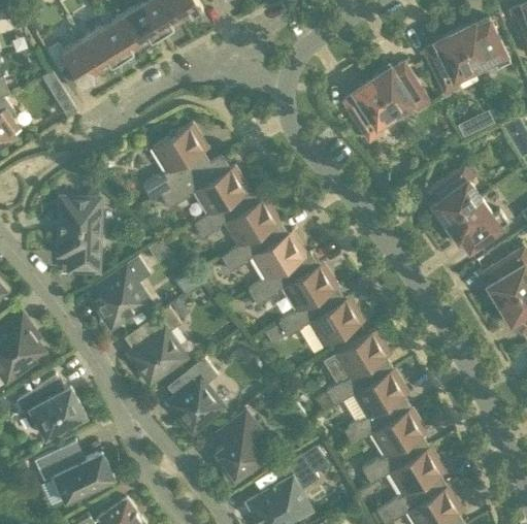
[(140,0),(142,3),(162,35),(183,23),(167,0),(140,0)]
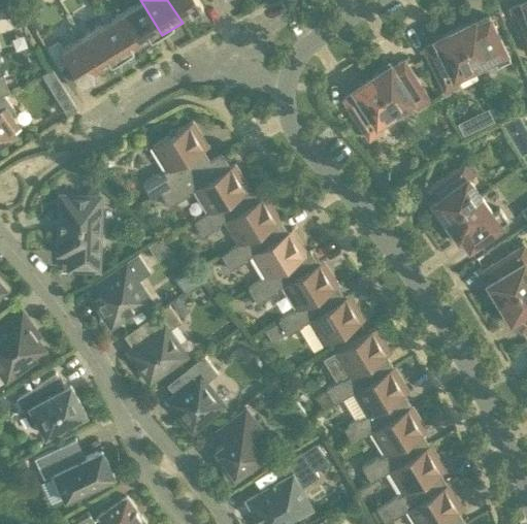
[(203,10),(196,0),(167,0),(183,23),(203,10)]
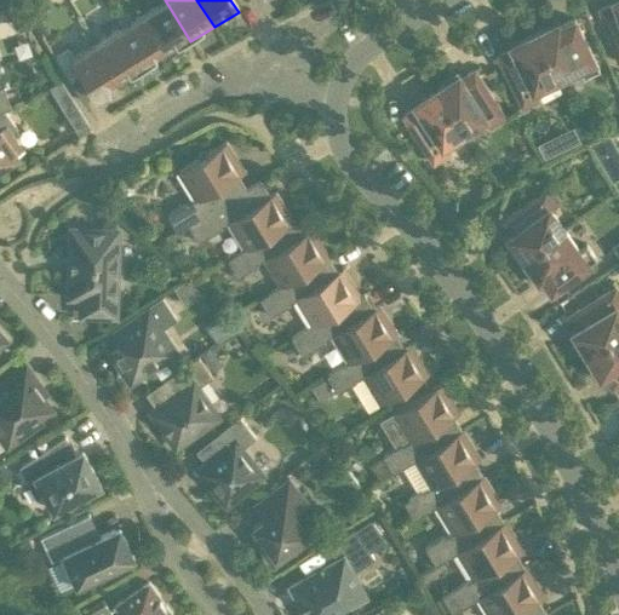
[(618,0),(612,4),(613,9),(599,13),(618,67),(618,0)]
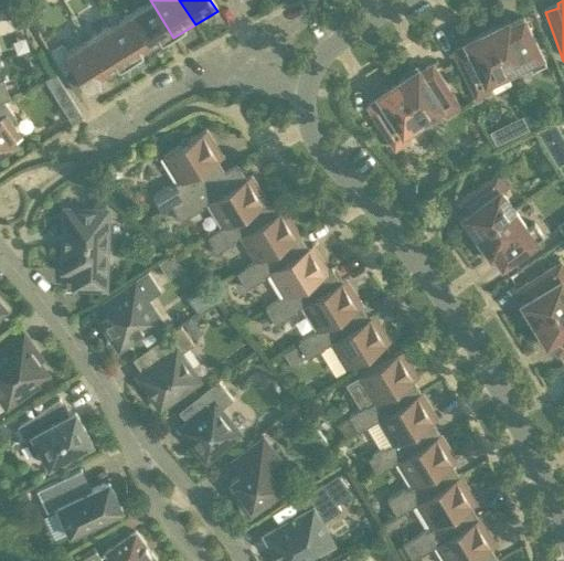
[(173,38),(152,3),(131,17),(152,51),(173,38)]
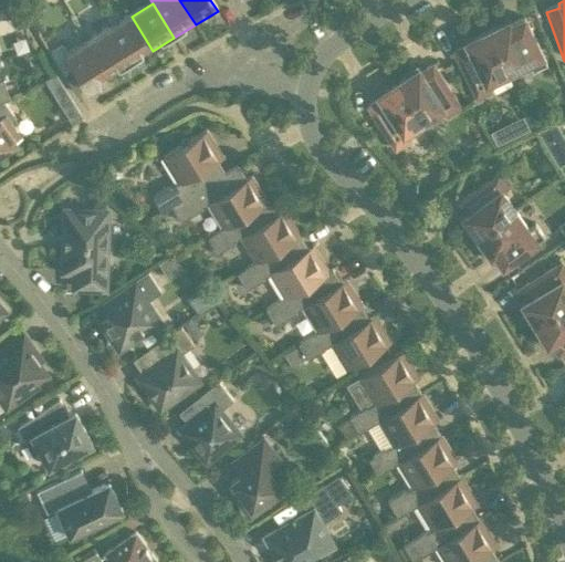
[(153,51),(132,17),(110,30),(132,64),(153,51)]
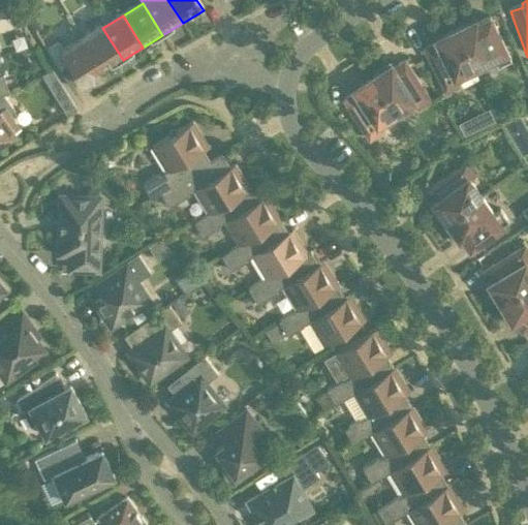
[(476,22),(456,32),(474,71),(494,62),(498,69),(510,62),(490,20),(477,25),(476,22)]
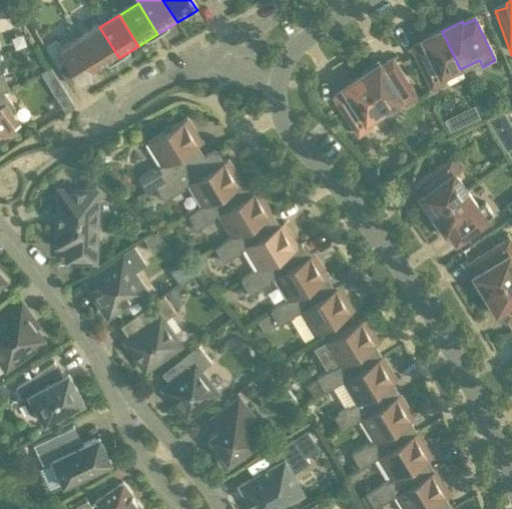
[(119,58),(99,27),(80,39),(99,70),(119,58)]
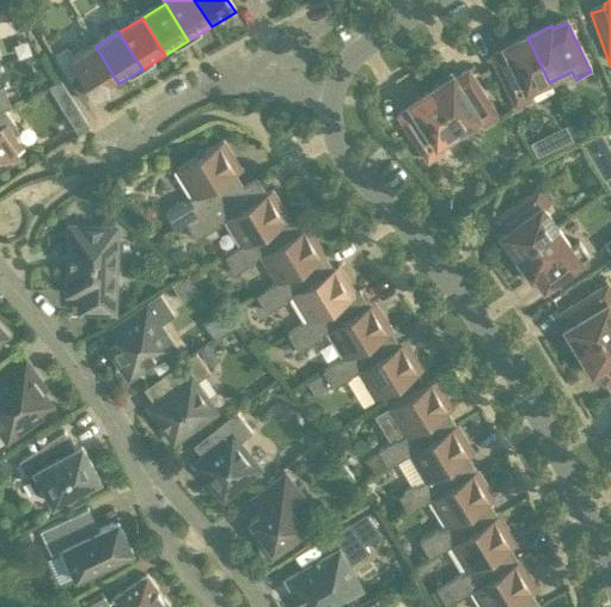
[(526,93),(549,83),(527,37),(503,49),(505,53),(490,60),(515,110),(531,102),(526,93)]
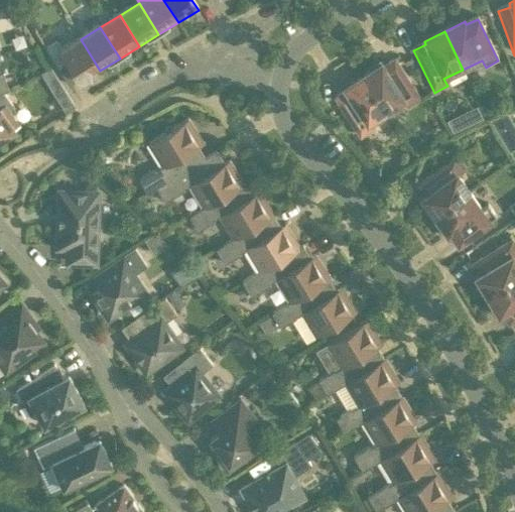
[(100,71),(81,39),(60,51),(56,44),(45,50),(69,89),(79,82),(80,84),(100,71)]
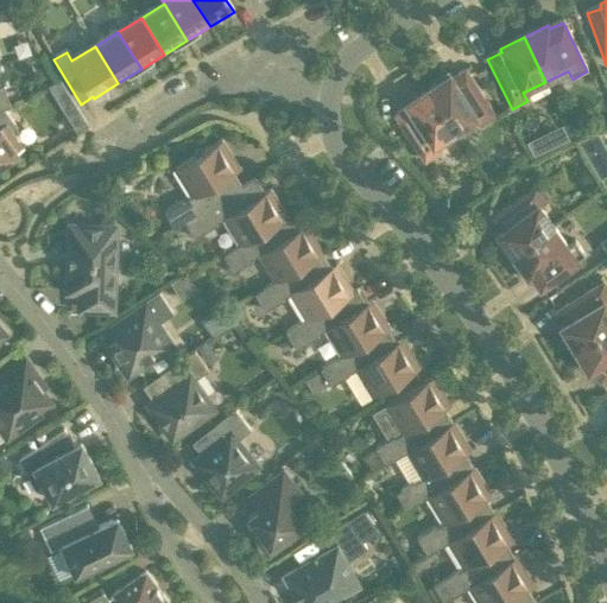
[(450,77),(428,91),(455,134),(476,120),(481,128),(495,119),(466,73),(453,81),(450,77)]
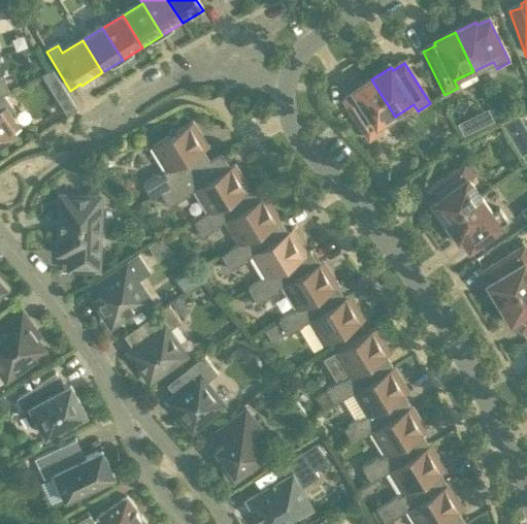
[(0,99),(4,98),(9,95),(3,76),(0,76),(0,99)]
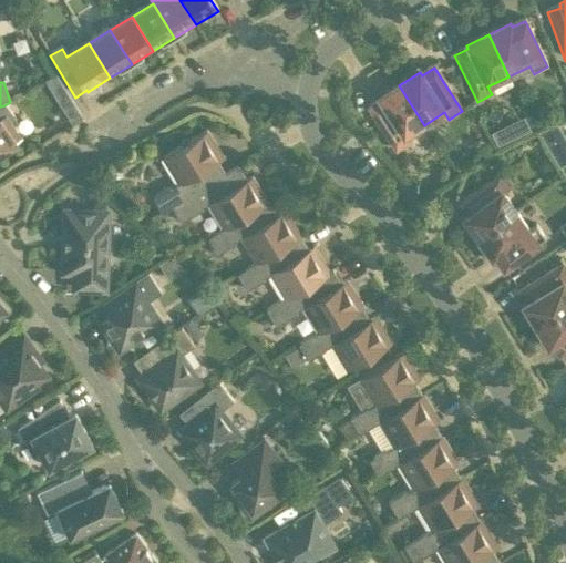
[(404,137),(424,125),(399,85),(378,99),(380,102),(368,110),(397,153),(410,145),(404,137)]
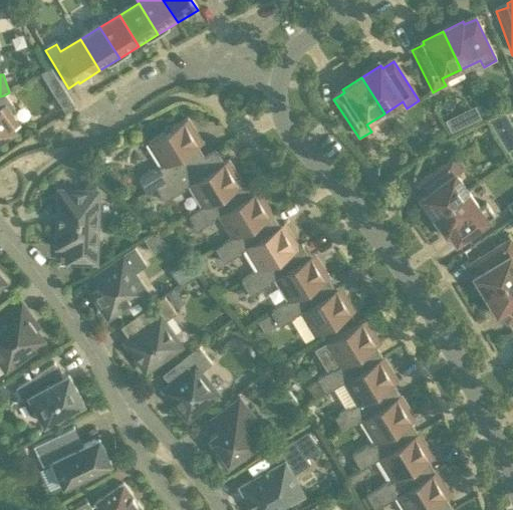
[(73,106),(65,94),(56,100),(62,109),(66,110),(73,106)]
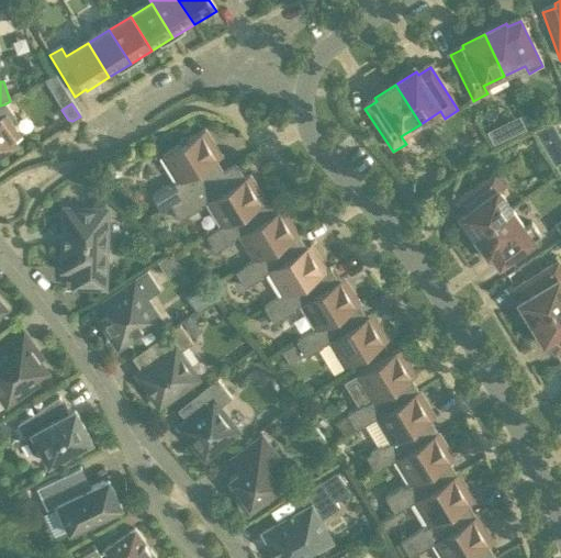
[(4,104),(0,105),(0,154),(21,140),(11,125),(17,121),(4,104)]
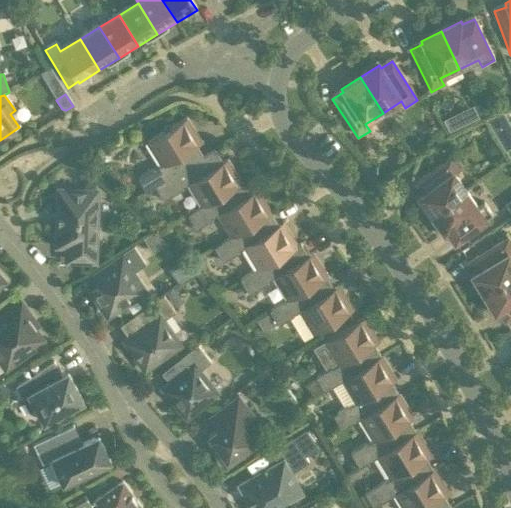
[(444,120),(450,132),(465,125),(459,113),(444,120)]
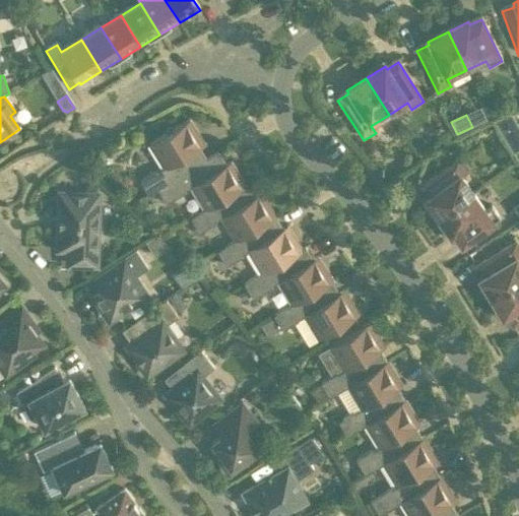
[(502,136),(518,128),(511,116),(494,123),(502,136)]
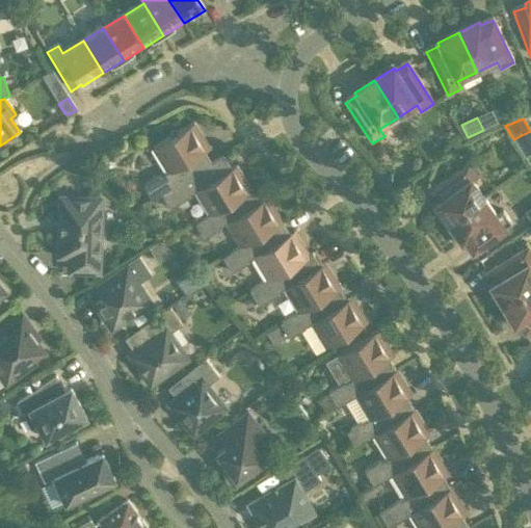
[(154,203),(162,198),(211,165),(204,153),(202,154),(195,143),(202,139),(193,126),(177,136),(171,135),(170,140),(154,151),(168,175),(162,179),(161,178),(144,188),(154,203)]
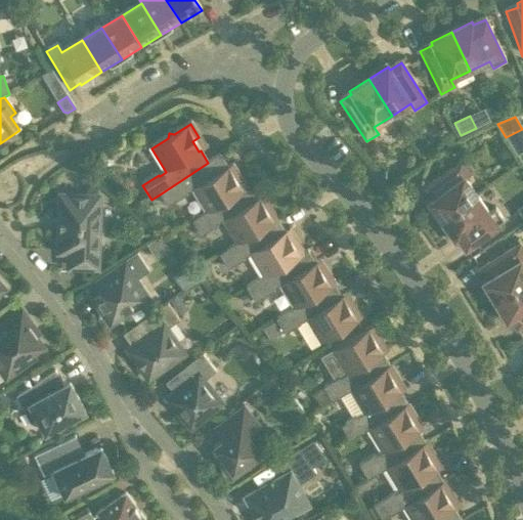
[(220,155),(208,163),(160,195),(168,208),(187,197),(186,195),(193,190),(207,214),(192,222),(192,223),(246,189),(238,177),(232,180),(226,170),(228,169),(220,155)]
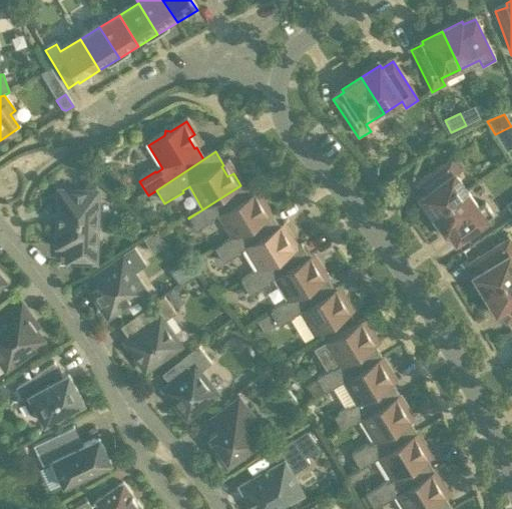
[(419,199),(432,217),(467,193),(454,175),(461,171),(452,159),(414,186),(422,197),(419,199)]
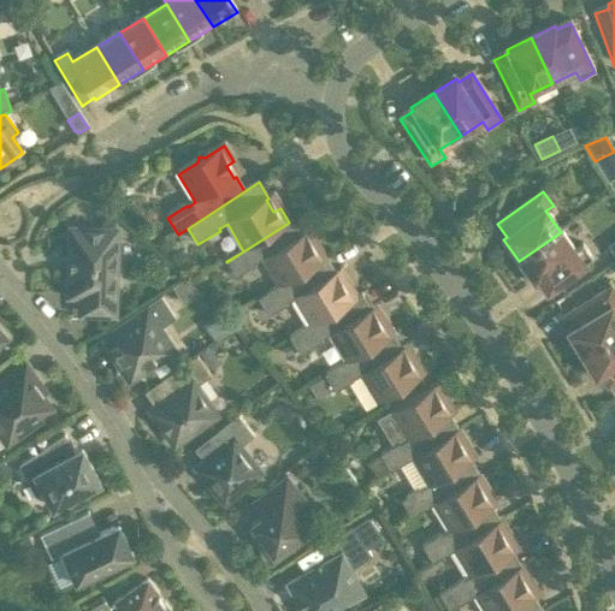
[(264,261),(279,288),(326,260),(317,244),(309,249),(302,236),(305,236),(295,219),(289,223),(226,262),(237,279),(256,267),(255,266),(264,261)]
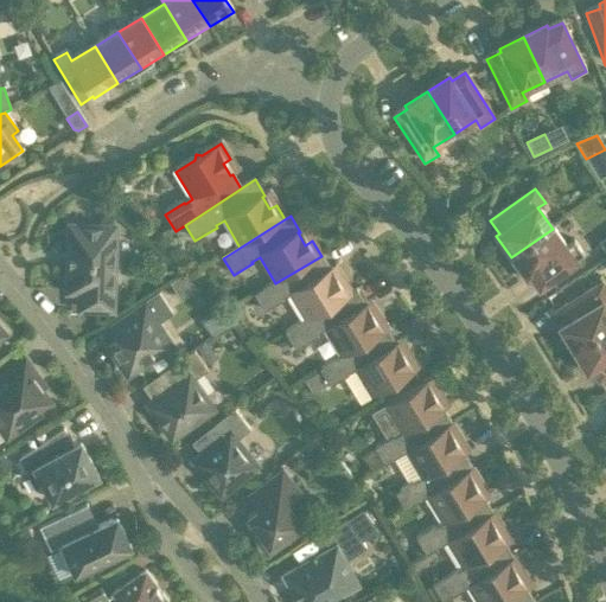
[(72,266),(69,266),(69,294),(81,294),(80,311),(112,312),(114,229),(70,228),(70,256),(72,256),(72,266)]
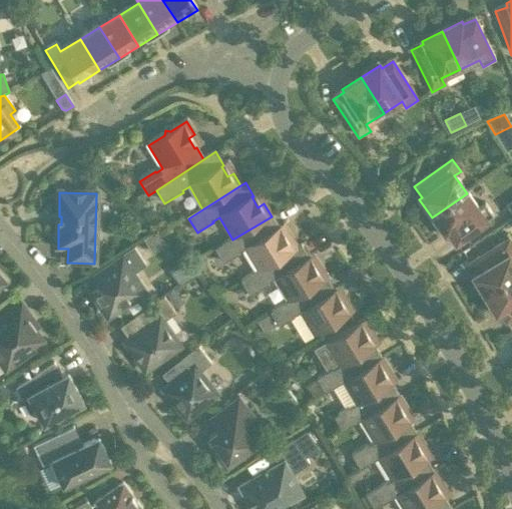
[(479,210),(467,193),(432,217),(445,235),(448,233),(456,244),(494,217),(485,205),(479,210)]
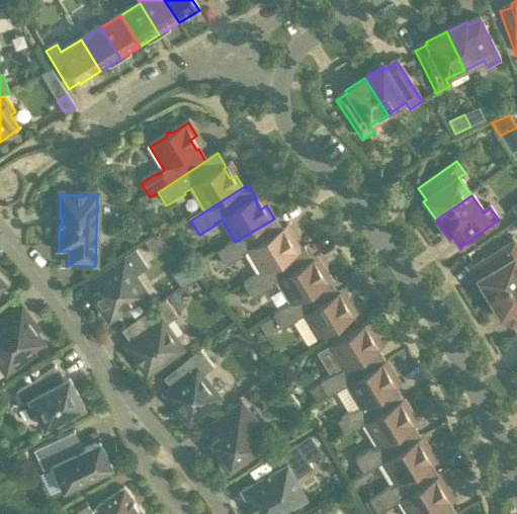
[(247,253),(261,275),(299,251),(292,239),(286,243),(280,233),(282,231),(274,219),(235,242),(217,253),(226,268),(242,258),(241,257),(247,253)]
